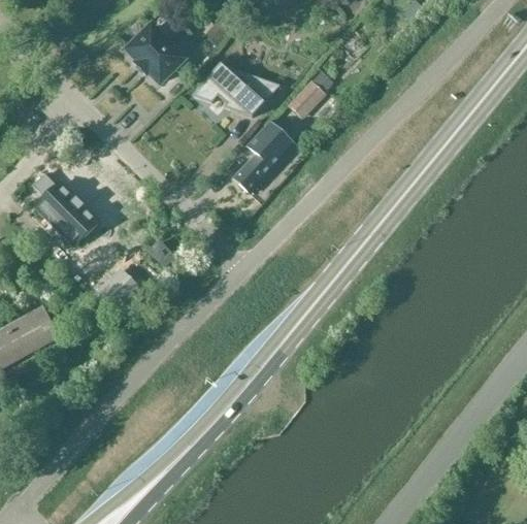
[(418,2),(410,8),(417,14),(424,8),(418,2)]
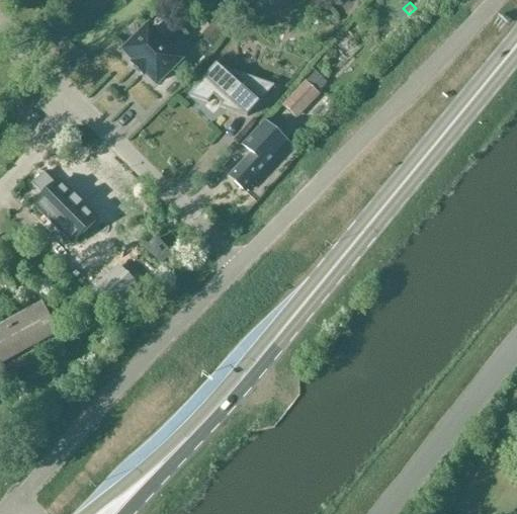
[(216,18),(202,33),(213,43),(226,27),(216,18)]
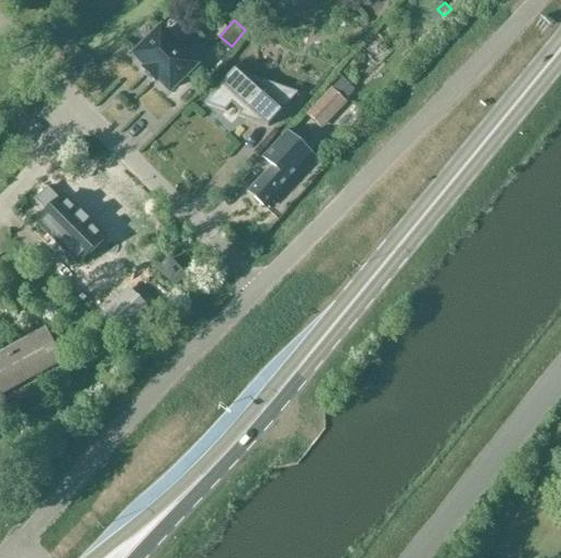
[(171,82),(197,58),(164,25),(139,49),(145,55),(144,57),(161,75),(163,74),(171,82)]
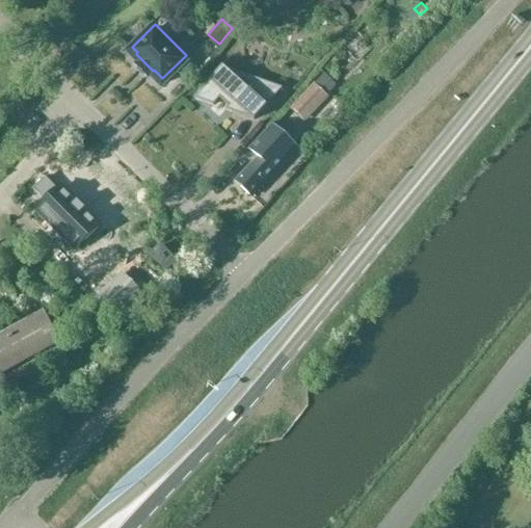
[(284,85),(223,64),(195,96),(214,103),(220,96),(230,104),(227,107),(256,117),(284,85)]
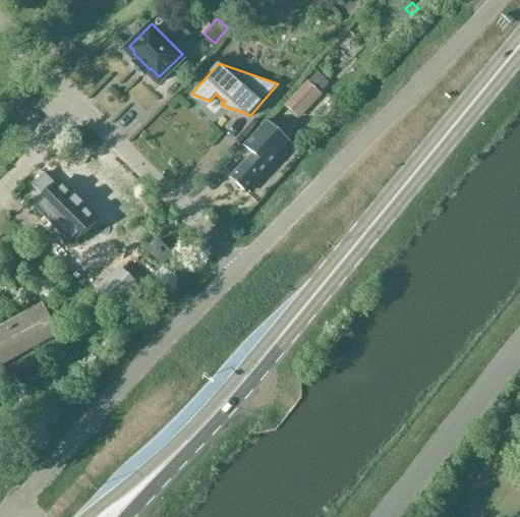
[(307,77),(285,103),(300,117),(323,93),(320,91),(329,80),(318,69),(309,79),(307,77)]
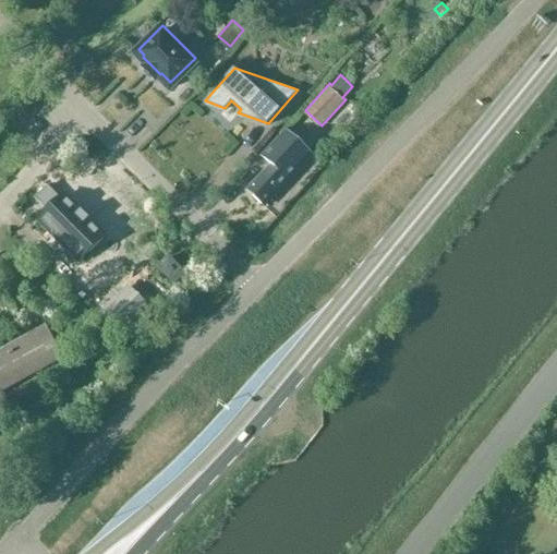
[(265,204),(289,178),(310,156),(285,132),(263,155),(271,163),(249,188),(265,204)]
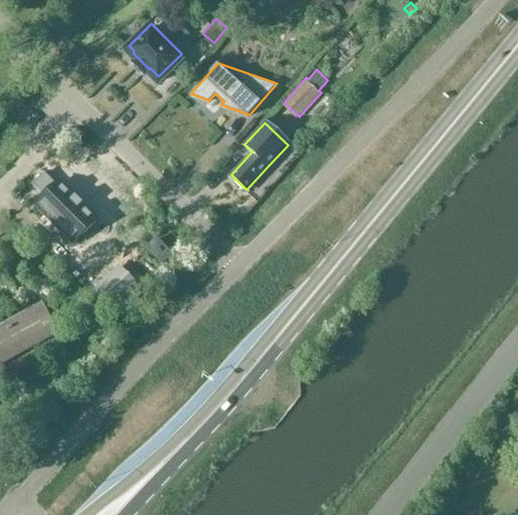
[(38,202),(74,239),(96,218),(60,179),(38,202)]
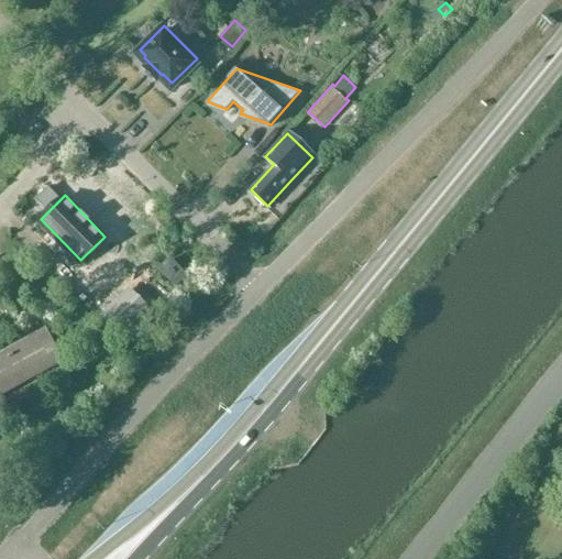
[(188,272),(169,254),(157,267),(175,285),(188,272)]
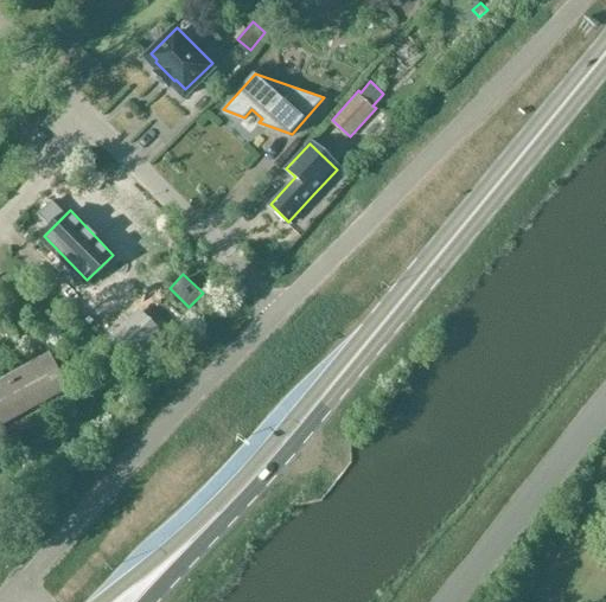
[(154,343),(135,324),(115,343),(134,363),(154,343)]
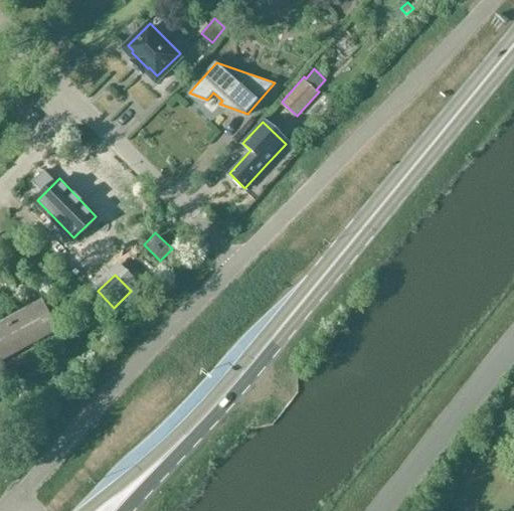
[(32,311),(0,328),(0,359),(58,328),(43,300),(30,307),(32,311)]
